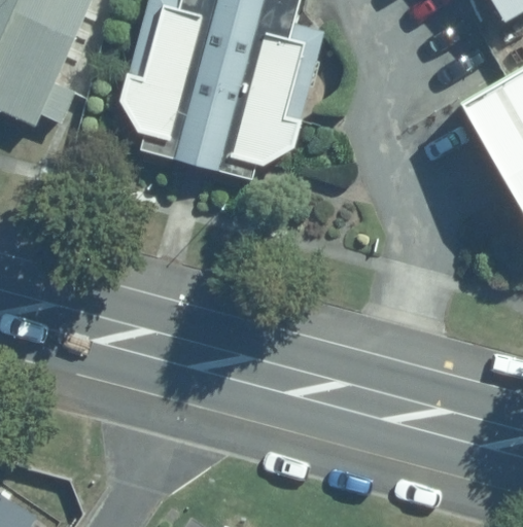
[(0,109),(34,125),(38,113),(62,124),(77,89),(58,80),(93,0),(0,0),(0,109)]
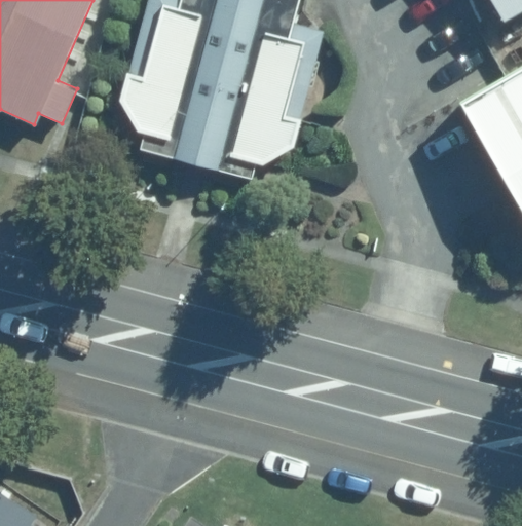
[(298,0),(145,0),(117,99),(138,132),(143,135),(141,150),(253,180),(256,164),(264,165),(294,147),(323,31),(294,24),(298,0)]
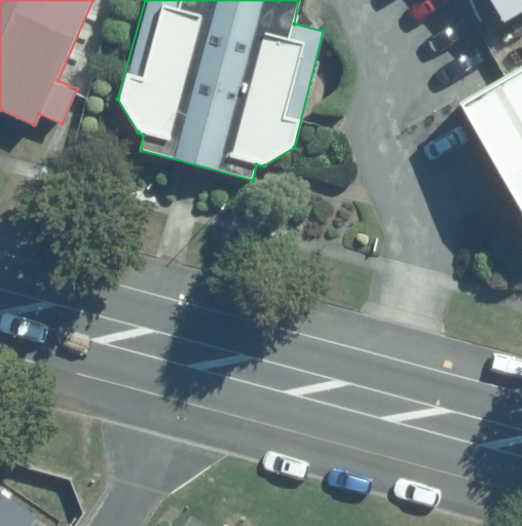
[(521,0),(472,0),(489,30),(521,10),(521,0)]
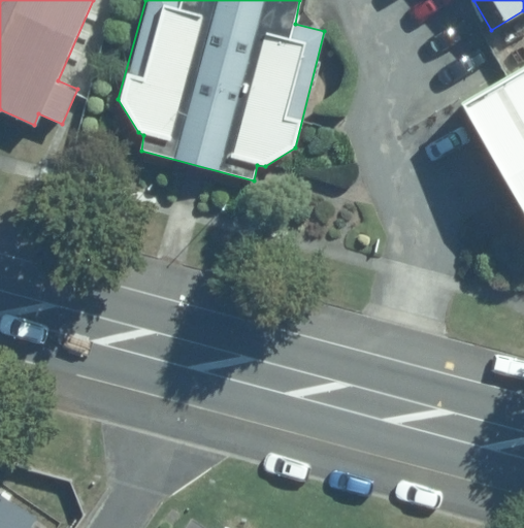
[(523,74),(468,107),(523,202),(523,74)]
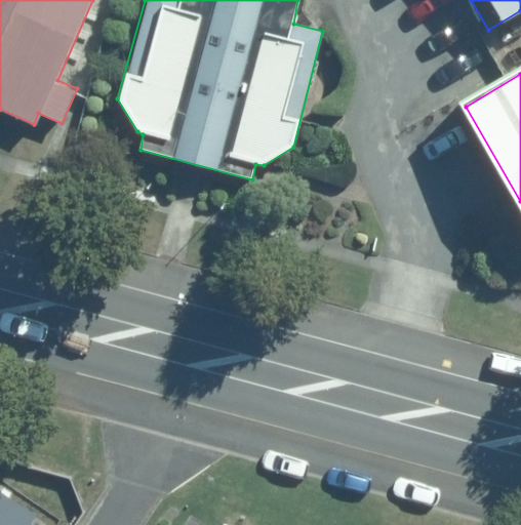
[(0,524),(22,524),(29,514),(0,494),(0,524)]
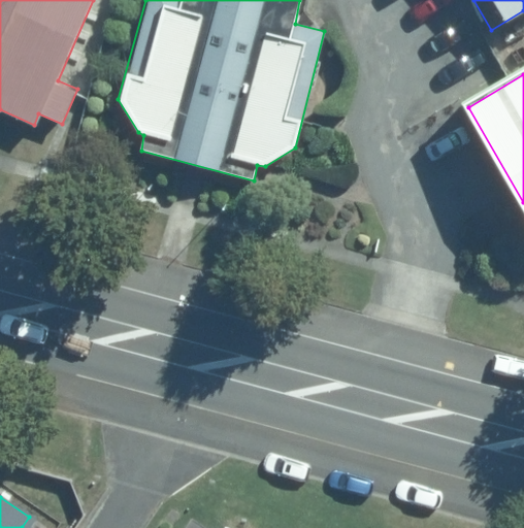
All buildings are outlined.
